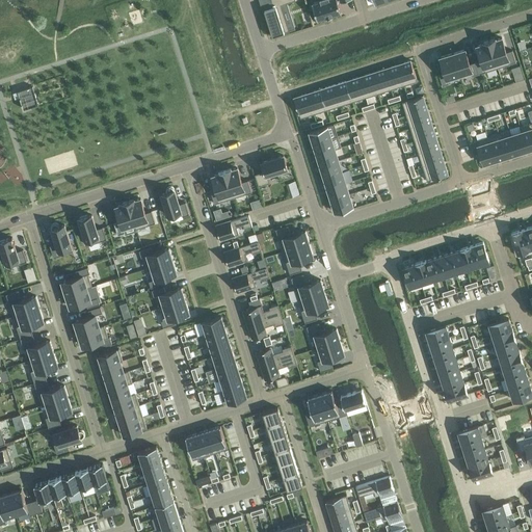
[(288,31),(280,5),(295,1),(295,0),(269,0),(272,8),(261,11),(266,27),(269,26),(272,36),(288,31)]
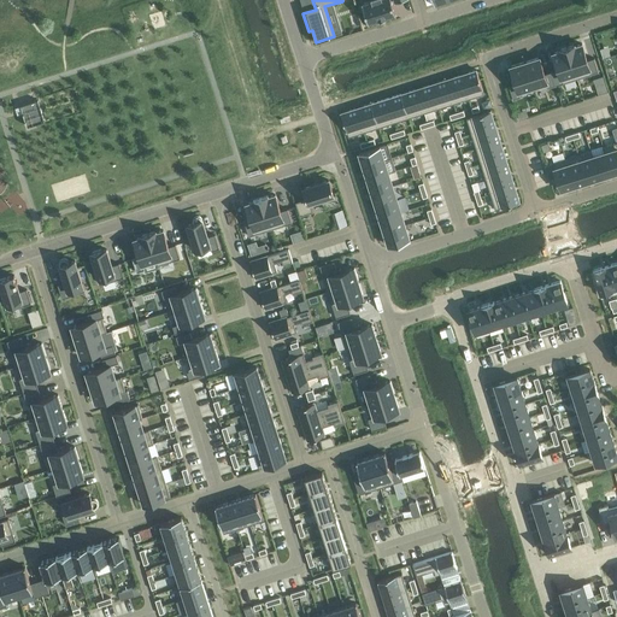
[(397,15),(392,0),(370,0),(371,1),(363,4),(369,23),(397,15)]
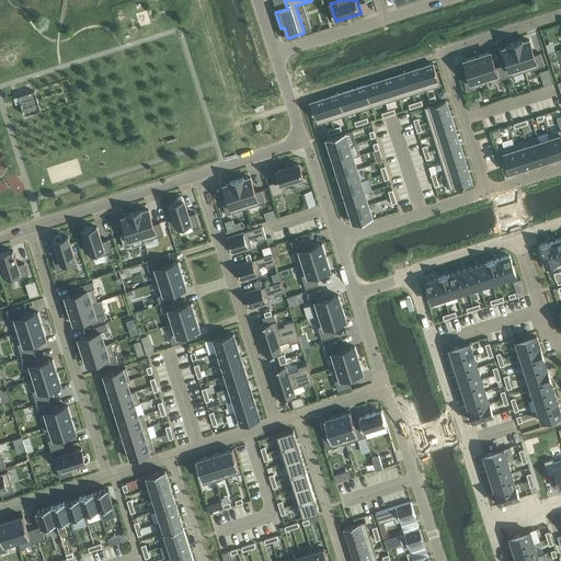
[(523,41),(516,43),(525,71),(545,65),(540,53),(534,55),(529,39),(523,42),(523,41)]
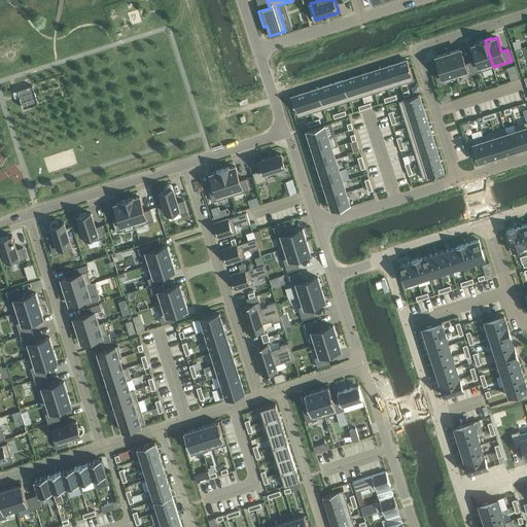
[(477,59),(470,61),(475,73),(493,67),(485,40),(478,42),(479,43),(472,45),(477,59)]
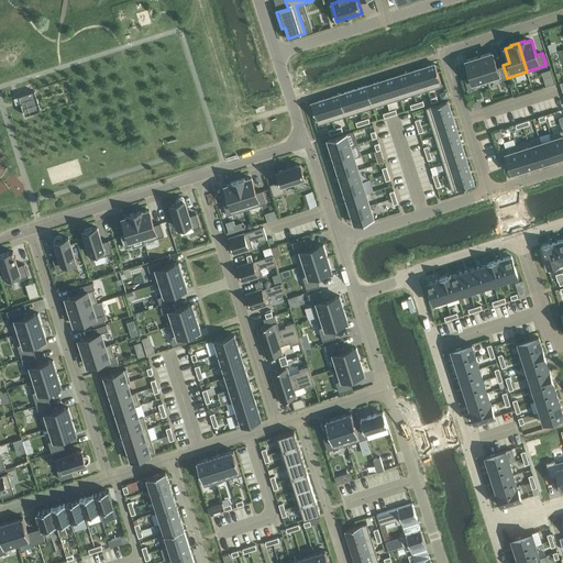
[(492,52),(478,56),(486,81),(499,77),(500,80),(507,78),(503,65),(497,67),(492,52)]
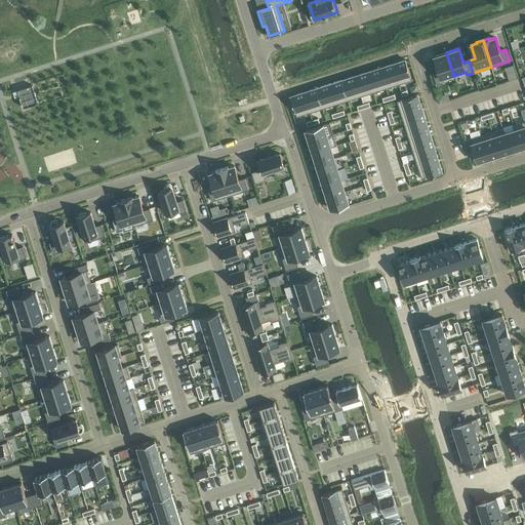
[(439,71),(433,73),(437,84),(443,82),(442,80),(453,76),(446,52),(445,52),(435,55),(435,56),(434,56),(439,71)]
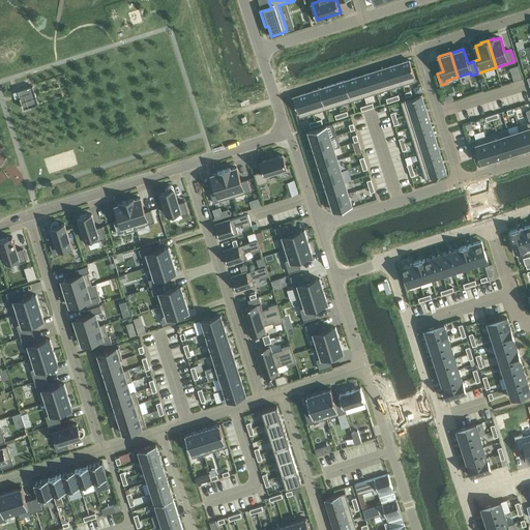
[(415,81),(409,59),(395,64),(403,85),(415,81)]
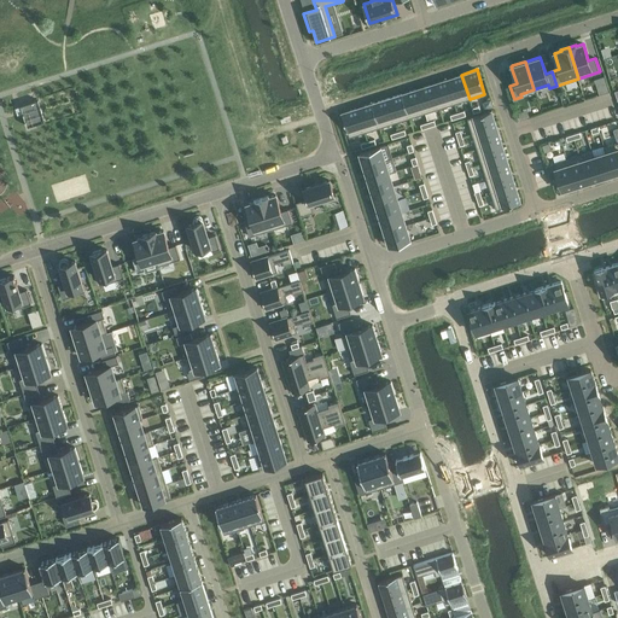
[(461,75),(447,80),(454,104),(466,100),(470,99),(461,75)]
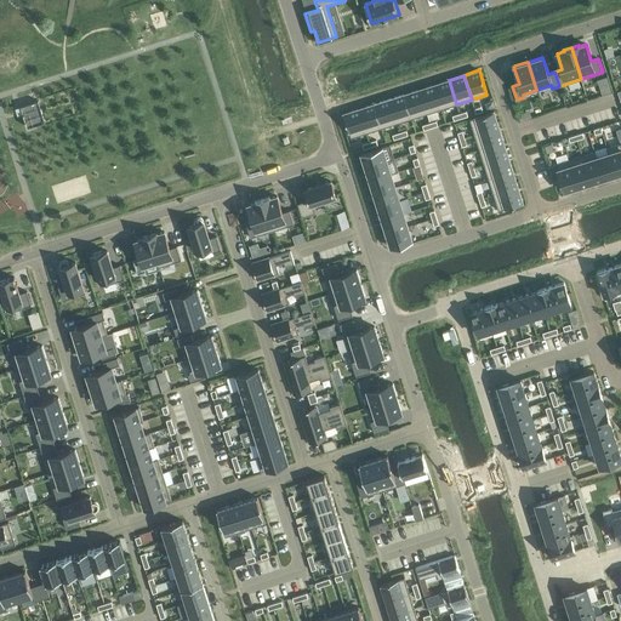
[(449,80),(433,85),(442,109),(456,104),(449,80)]
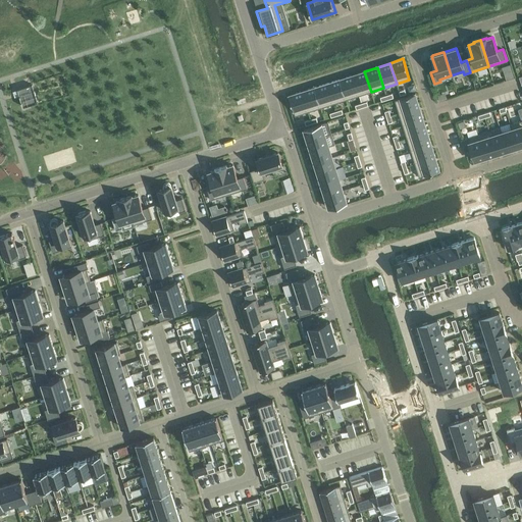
[(364,71),(352,75),(358,96),(371,92),(364,71)]
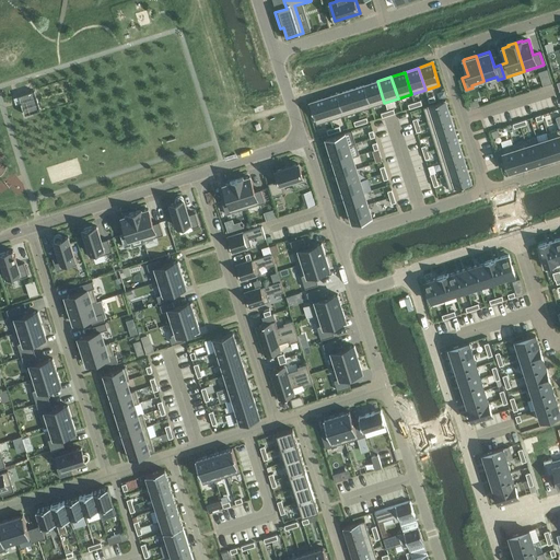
[(377,81),(364,84),(371,106),(384,103),(377,81)]
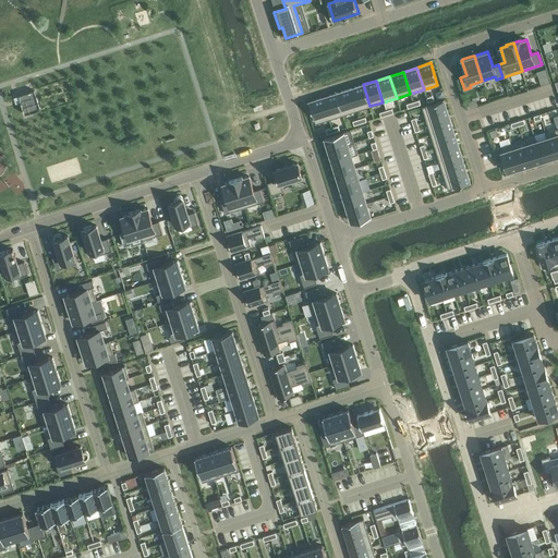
[(370,107),(363,84),(349,88),(356,110),(370,107)]
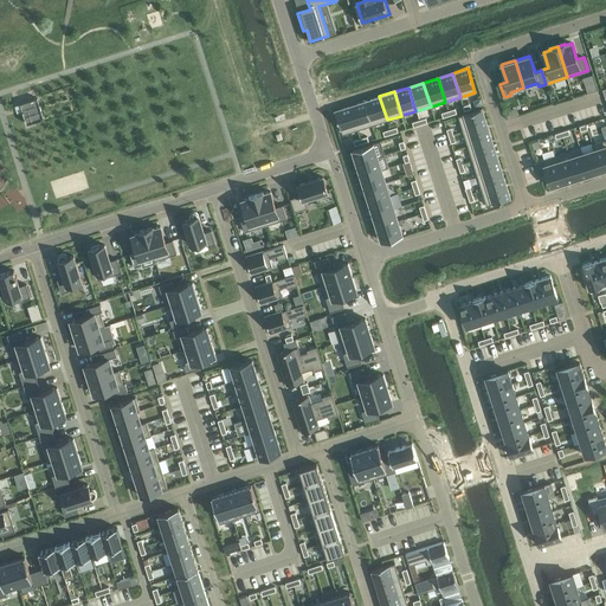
[(379,96),(365,101),(372,124),(387,120),(379,96)]
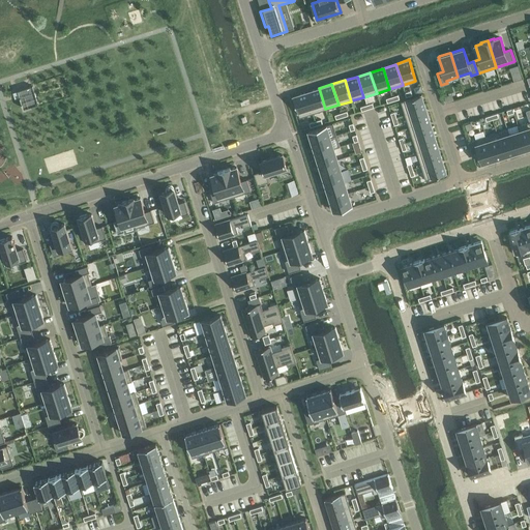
[(32,86),(18,90),(24,109),(38,104),(32,86)]
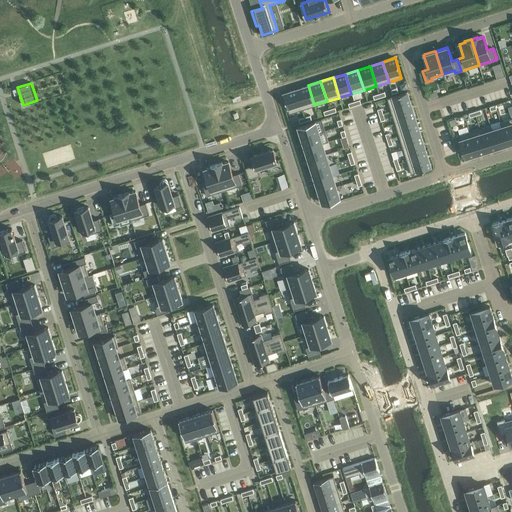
[(443,84),(431,88),(435,98),(446,93),(443,84)]
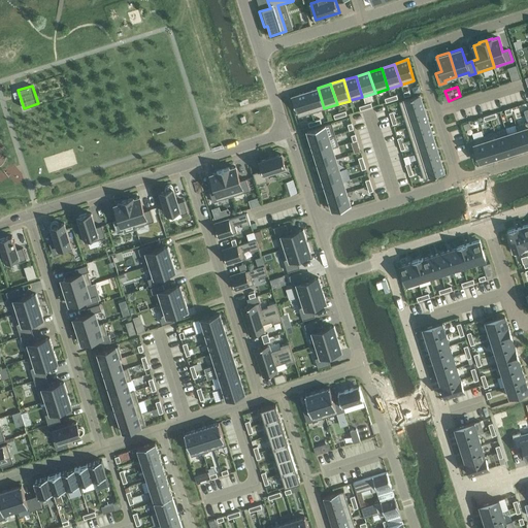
[(318,88),(305,92),(311,112),(324,108),(318,88)]
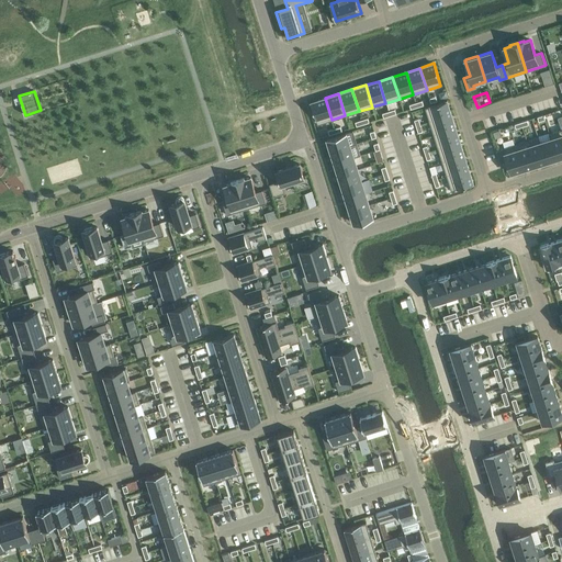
[(325,98),(311,102),(317,124),(332,120),(325,98)]
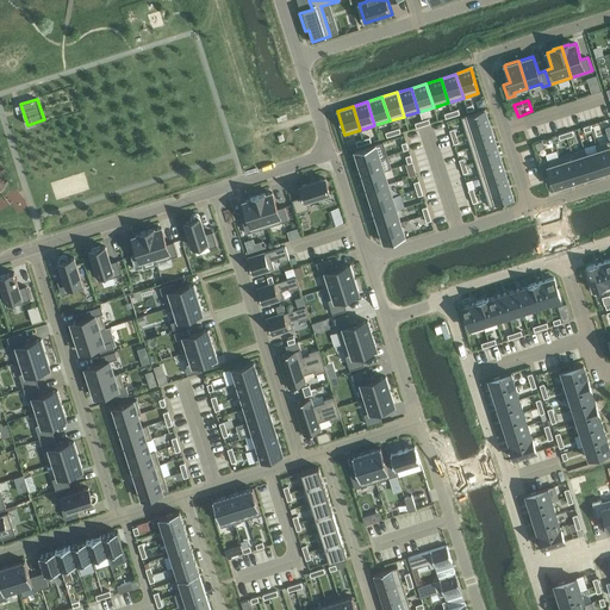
[(490,125),(485,110),(461,118),(466,134),(490,125)]
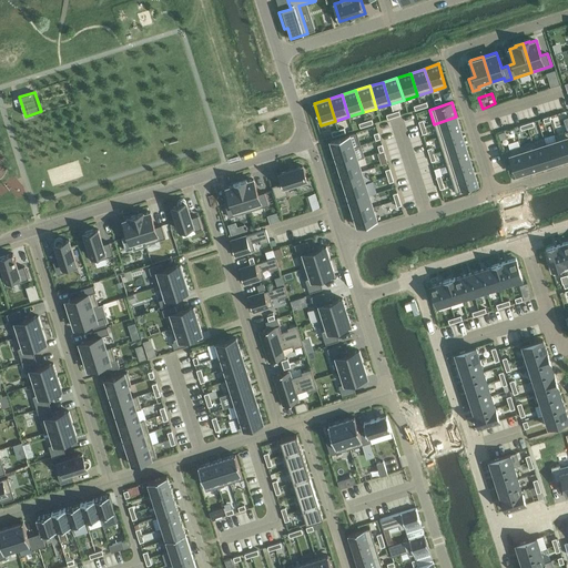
[(460,131),(456,117),(434,124),(438,138),(460,131)]
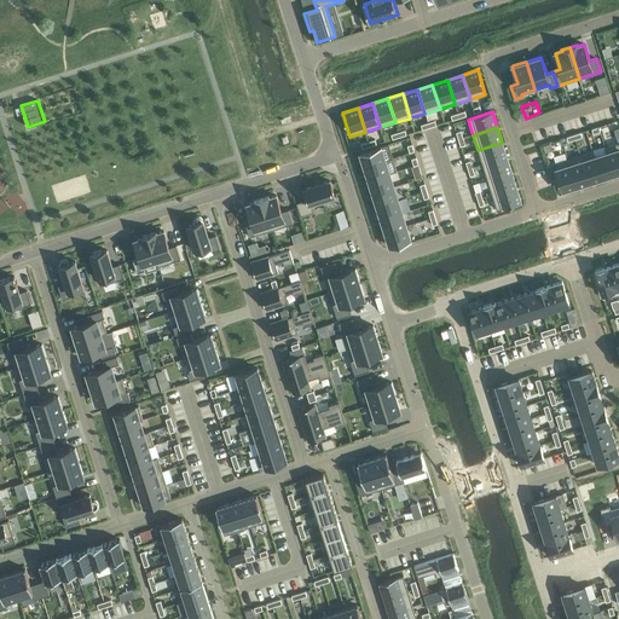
[(618,142),(605,148),(606,152),(607,152),(613,174),(618,172),(618,142)]
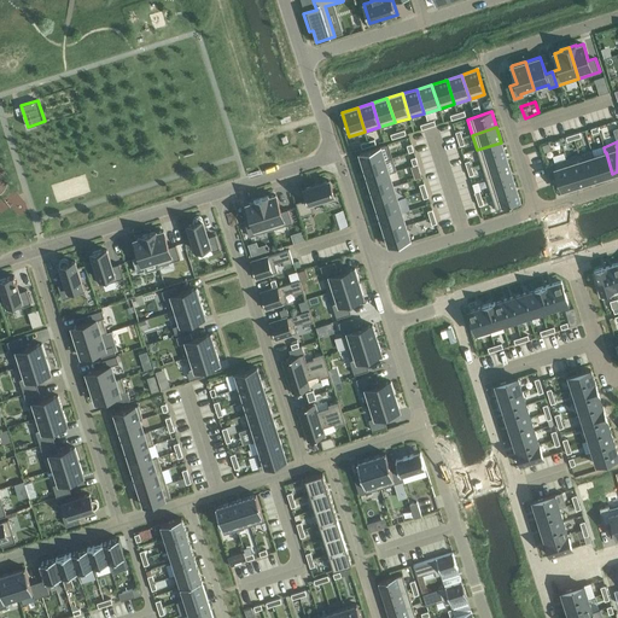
[(506,157),(501,143),(477,150),(482,164),(506,157)]
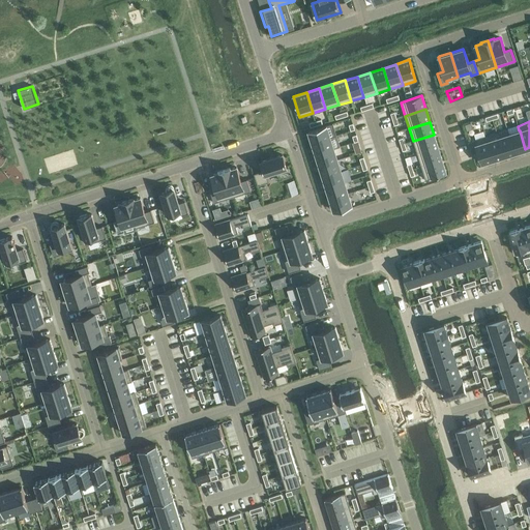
[(312,129),(308,130),(311,138),(312,143),(336,135),(332,123),(312,129)]
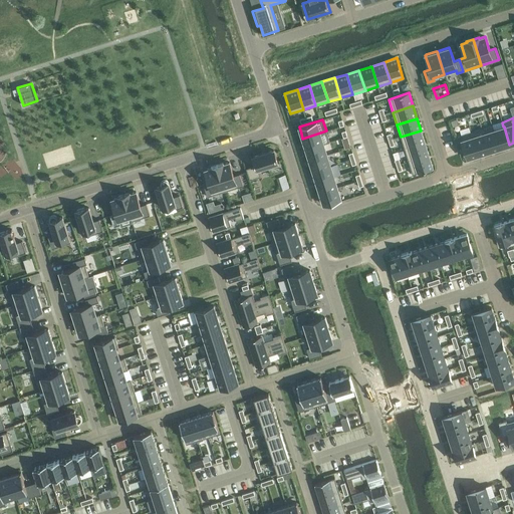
[(492,125),(482,129),(489,151),(499,148),(493,130),(494,130),(492,125)]
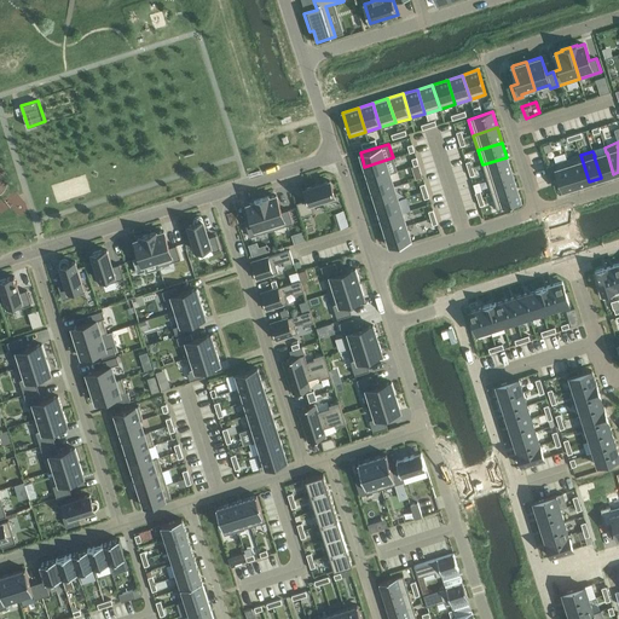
[(595,156),(594,156),(601,178),(613,174),(607,152),(606,152),(595,156)]
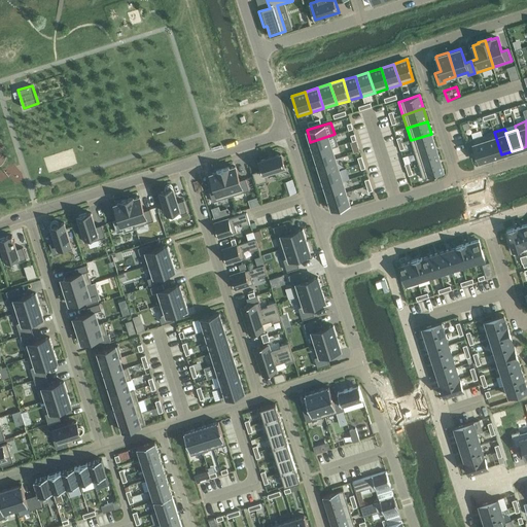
[(494,132),(483,135),(490,157),(501,154),(494,132)]
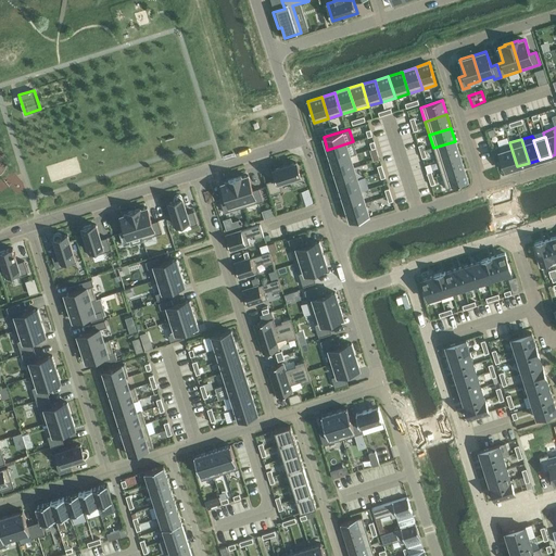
[(353,141),(327,150),(331,162),(350,155),(356,153),(353,141)]
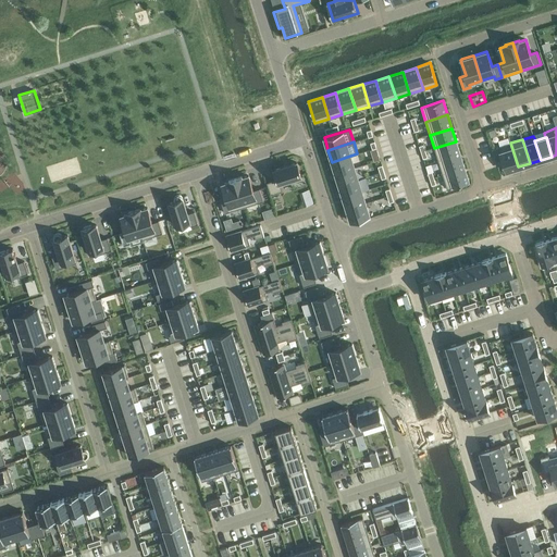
[(438,162),(460,155),(456,141),(434,148),(438,162)]
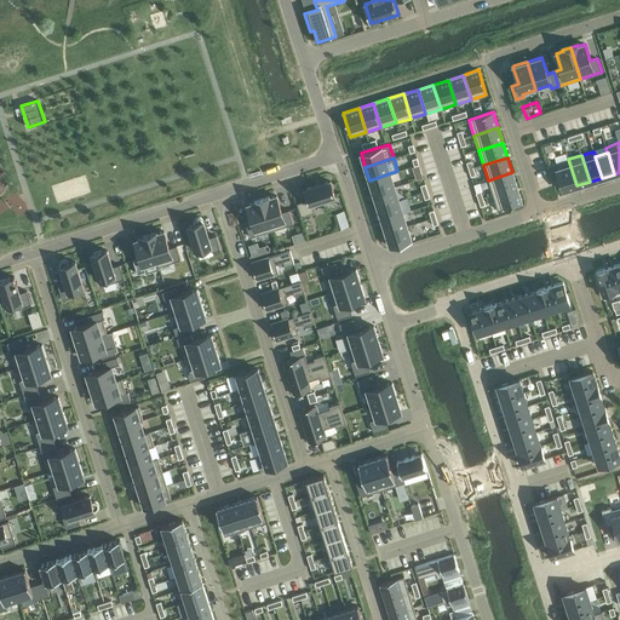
[(568,159),(547,166),(552,179),(560,177),(563,190),(577,185),(568,159)]
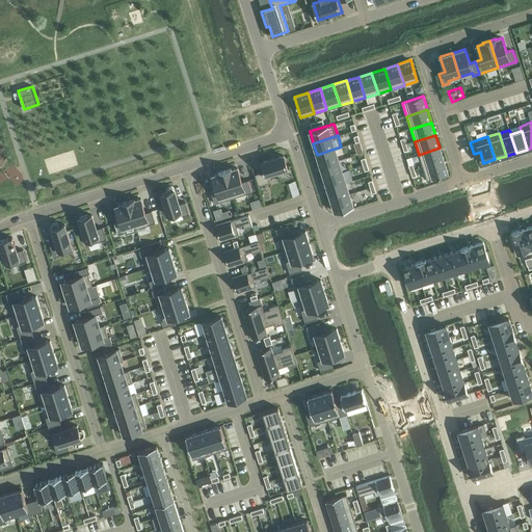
[(360,141),(353,143),(357,154),(363,152),(360,141)]
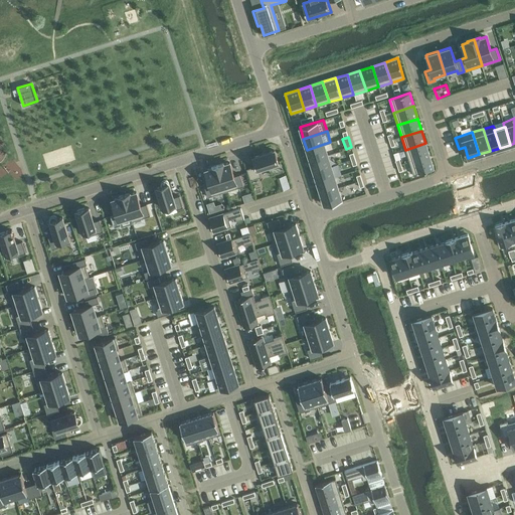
[(409,162),(430,156),(425,143),(405,150),(409,162)]
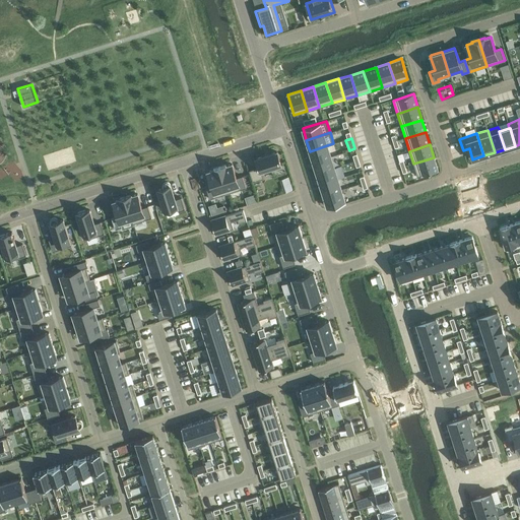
[(313,163),(331,156),(327,145),(310,151),(313,163)]
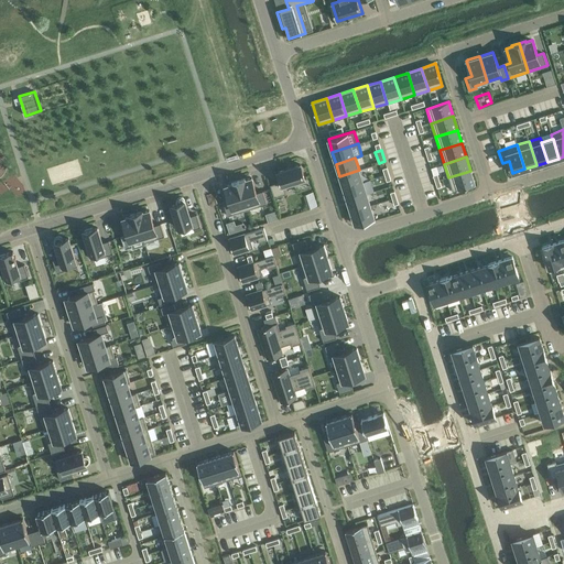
[(281,181),(270,185),(273,194),(274,197),(286,193),(284,187),(305,181),(301,164),(294,166),(284,169),(284,170),(278,172),(281,181)]
